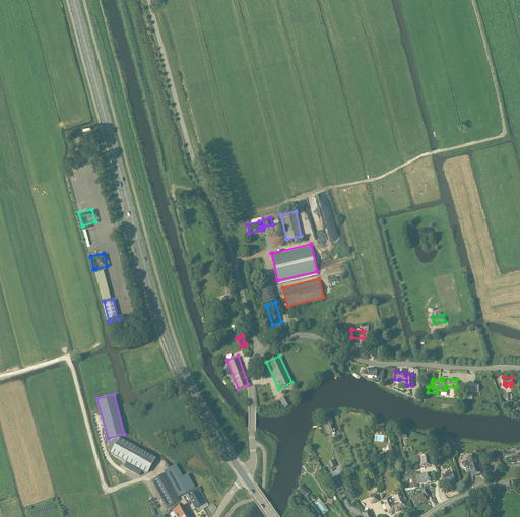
[(290,402),(286,394),(279,398),(284,406),(290,402)]
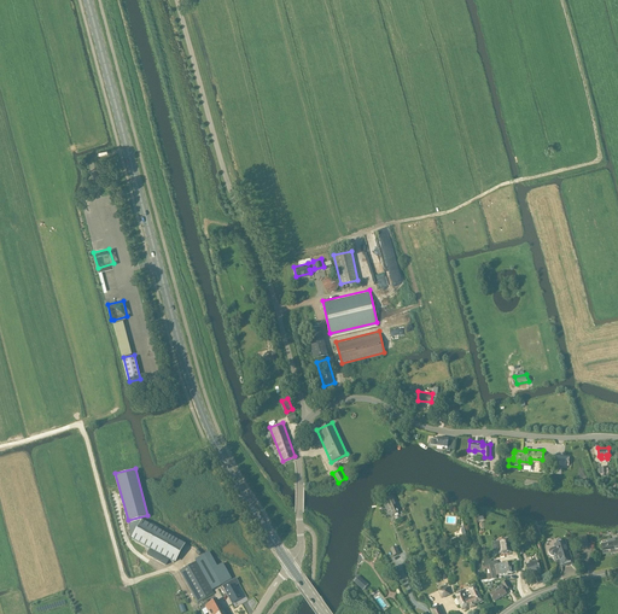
[(386,496),(392,512),(400,509),(392,493),(386,496)]
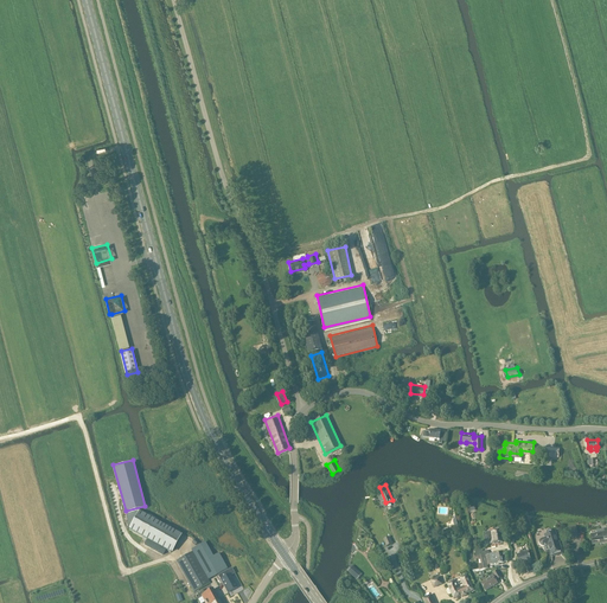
[(172,551),(181,532),(139,508),(128,527),(172,551)]
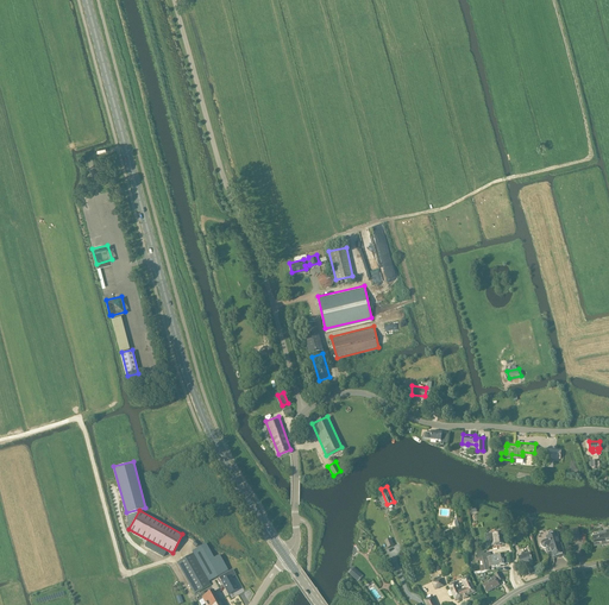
[(608,527),(598,529),(598,533),(594,534),(594,540),(603,539),(603,542),(608,541),(608,527)]
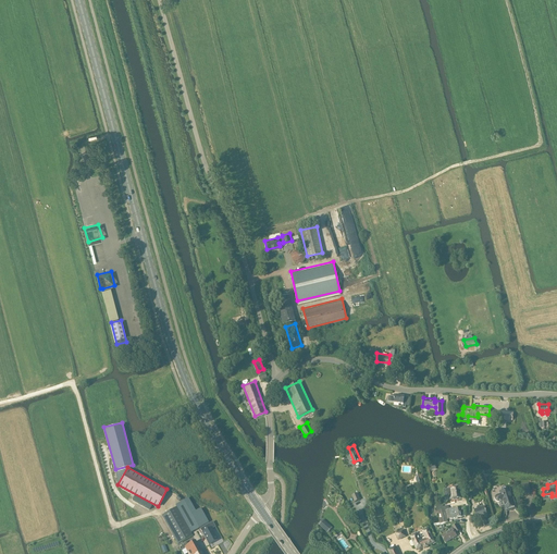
[(448,493),(450,493),(450,496),(461,495),(459,484),(450,485),(447,487),(448,493)]
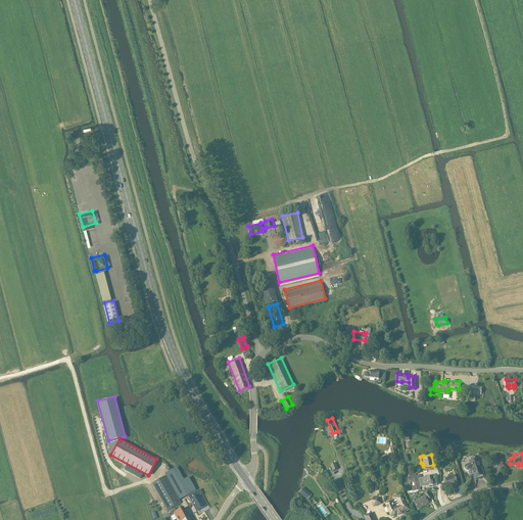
[(484,474),(478,456),(477,456),(475,455),(473,455),(471,456),(471,457),(471,458),(469,459),(470,462),(468,462),(466,463),(465,465),(465,466),(466,467),(468,468),(469,468),(471,474),(474,473),(475,476),(484,474)]
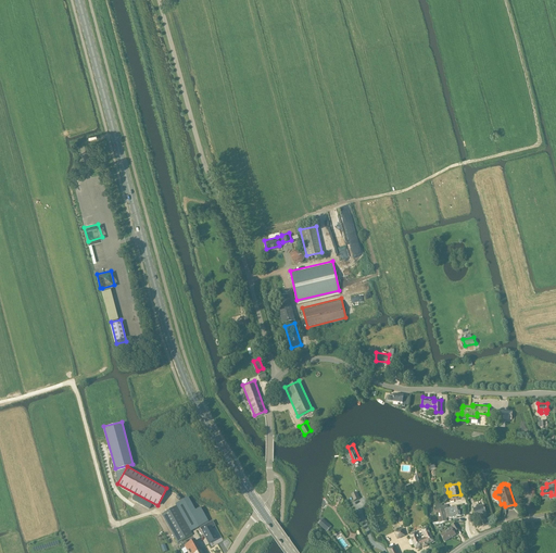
[(484,503),(480,504),(479,502),(476,503),(477,505),(472,506),(476,515),(487,512),(484,503)]
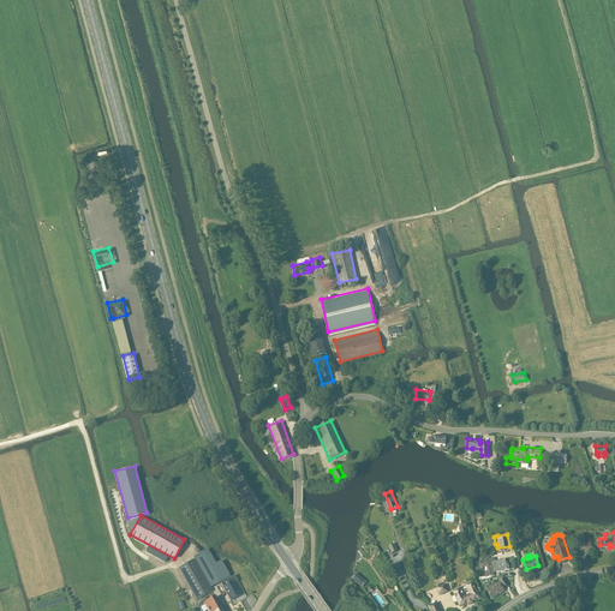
[(213,587),(195,556),(178,565),(196,597),(213,587)]
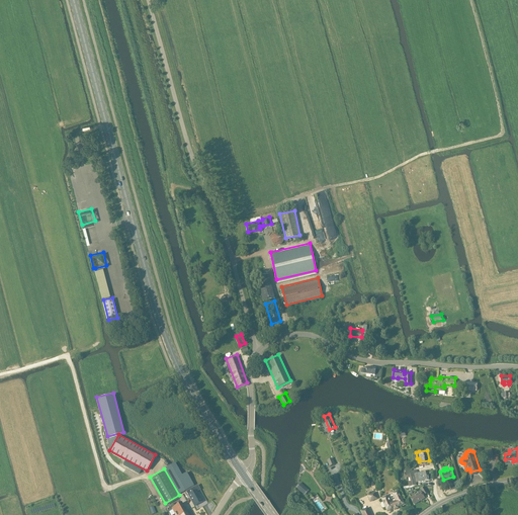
[(418,471),(415,471),(416,480),(419,480),(433,478),(431,468),(418,471)]
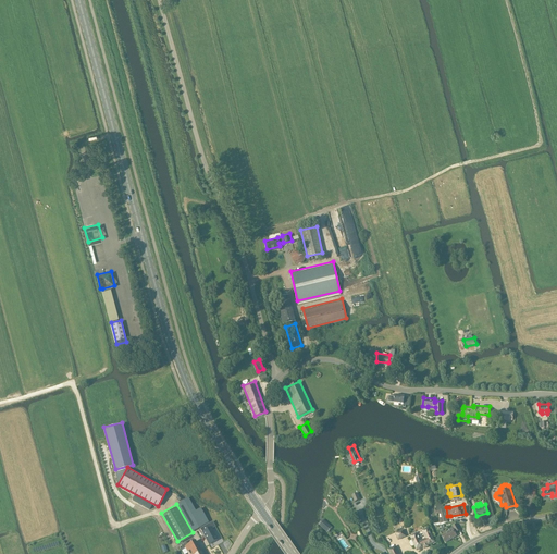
[(446,507),(445,506),(437,508),(440,521),(448,519),(447,516),(446,507)]
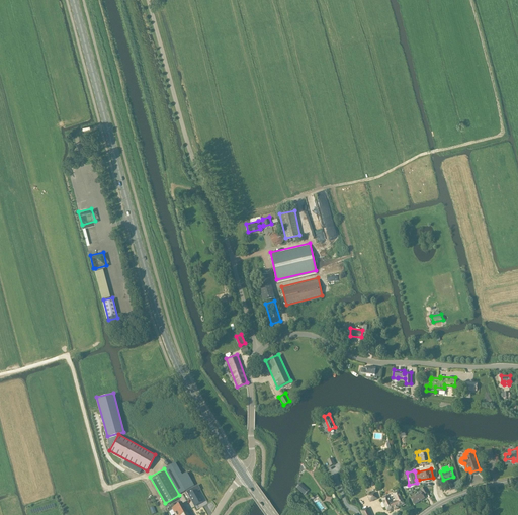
[(186,490),(194,504),(202,500),(196,490),(200,488),(197,483),(186,490)]
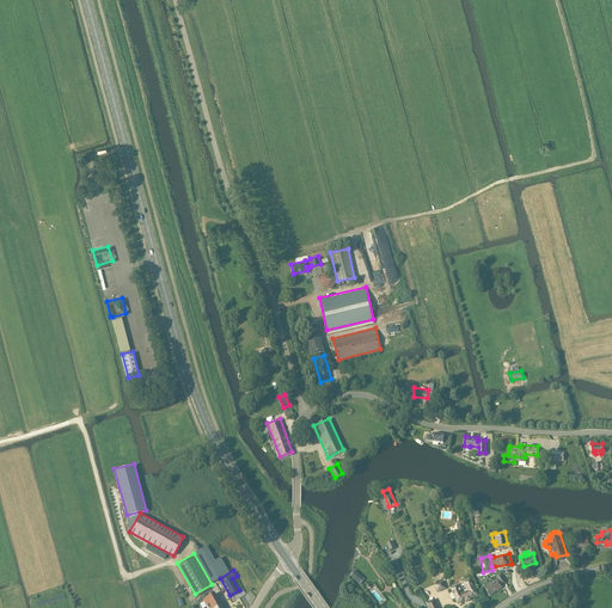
[(471,577),(464,581),(467,588),(461,590),(458,583),(451,585),(458,601),(477,593),(471,577)]
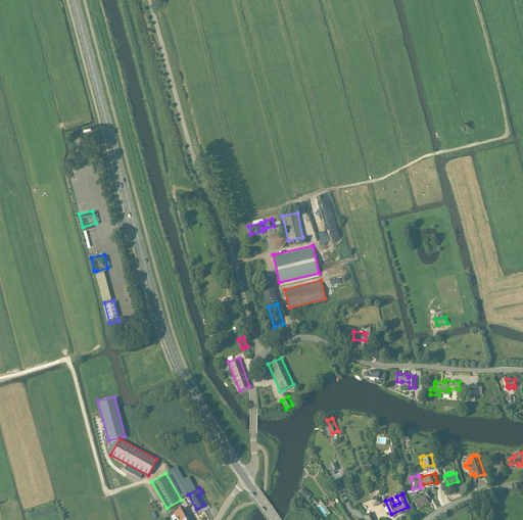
[(379,494),(371,498),(375,505),(382,501),(379,494)]
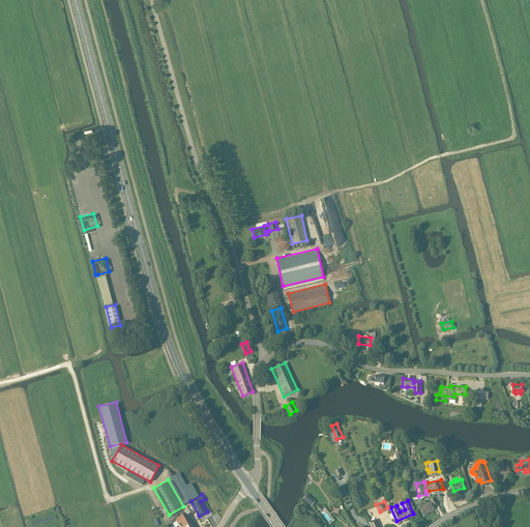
[(434,507),(431,501),(420,507),(423,514),(434,507)]
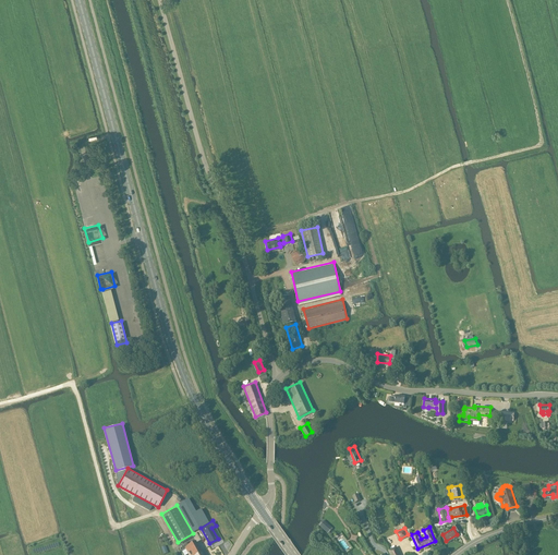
[(194,554),(203,551),(196,540),(185,546),(190,554),(194,554)]
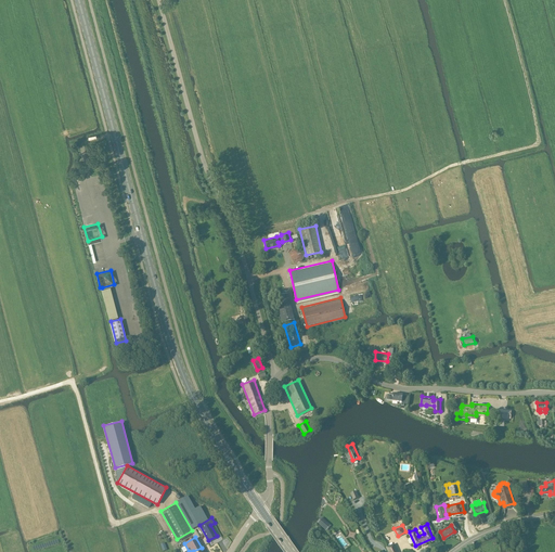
[(387,546),(389,551),(398,551),(394,542),(387,546)]
